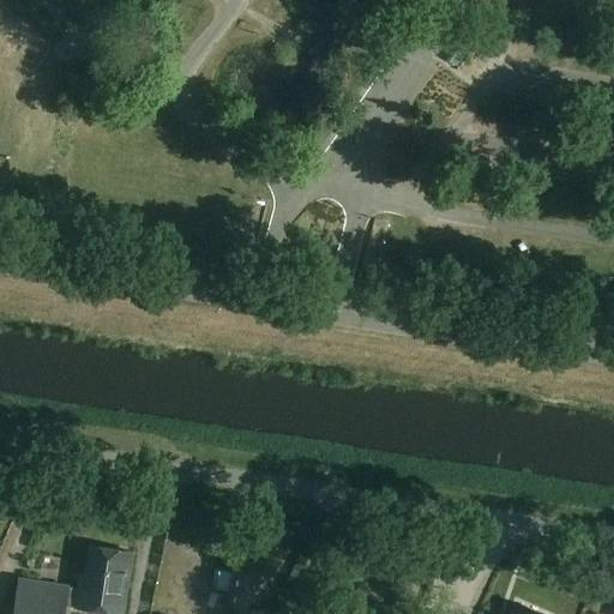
[(37,582),(19,578),(14,613),(62,613),(64,606),(121,613),(131,553),(90,547),(84,587),(79,585),(78,590),(64,589),(65,585),(37,582)]
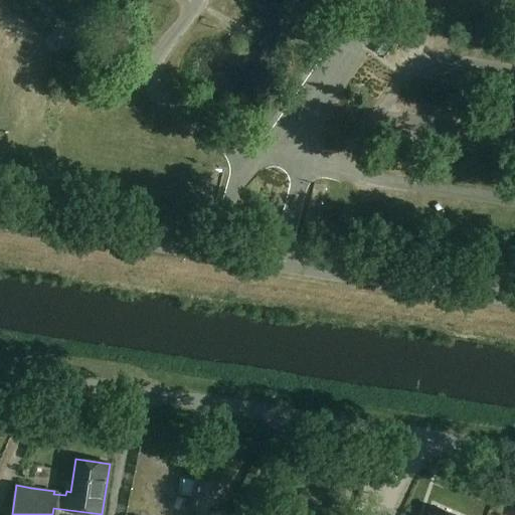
[(195,477),(182,475),(179,478),(177,492),(180,495),(192,497),(190,508),(198,509),(196,514),(221,514),(222,511),(215,510),(220,480),(195,477)]
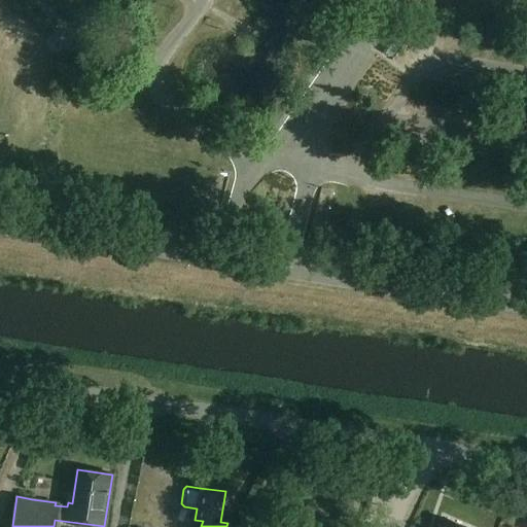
[(342,526),(343,523),(314,518),(312,526),(342,526)]
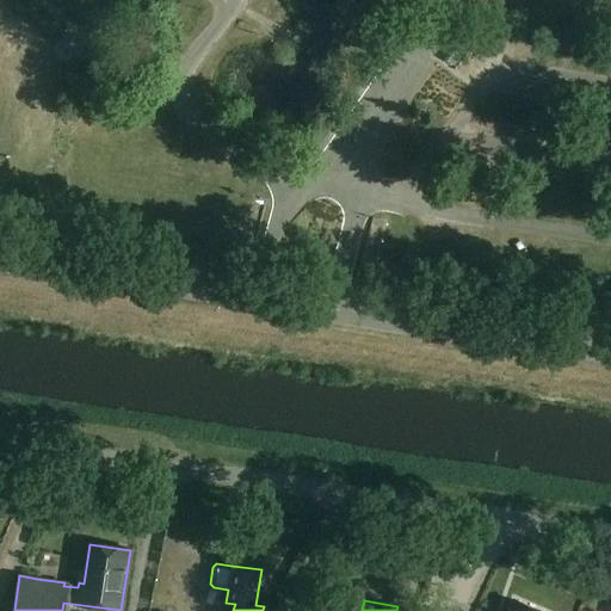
[(539,610),(514,600),(510,610),(539,610)]
